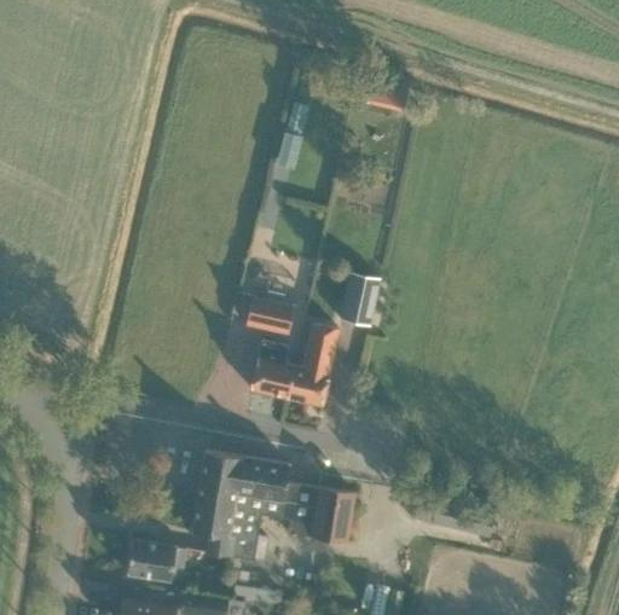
[(366,104),(405,114),(410,94),(371,85),(366,104)]
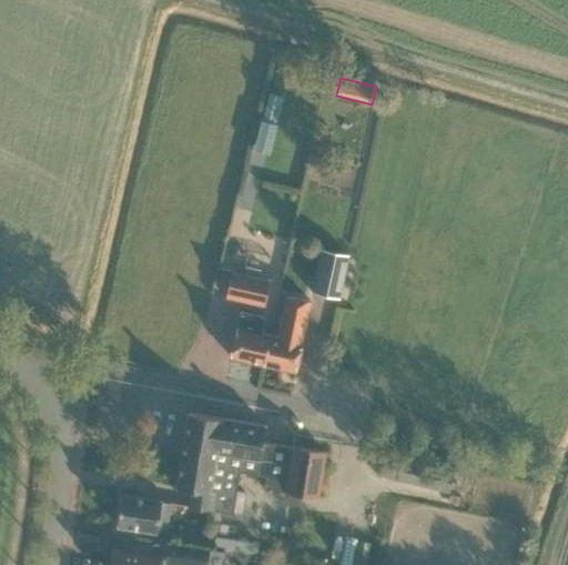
[(263,121),(275,124),(282,99),(269,96),(263,121)]
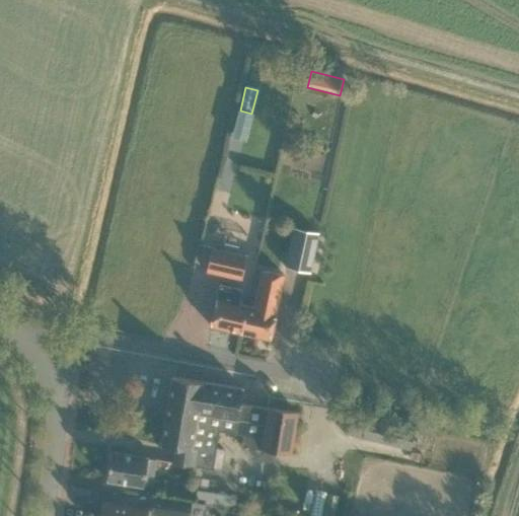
[(284,270),(310,275),(318,234),(293,229),(284,270)]
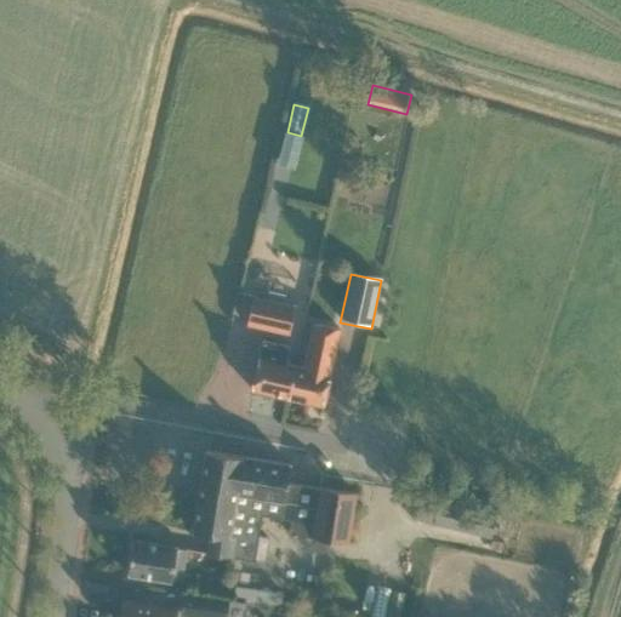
[(268,331),(274,303),(254,298),(248,326),(268,331)]
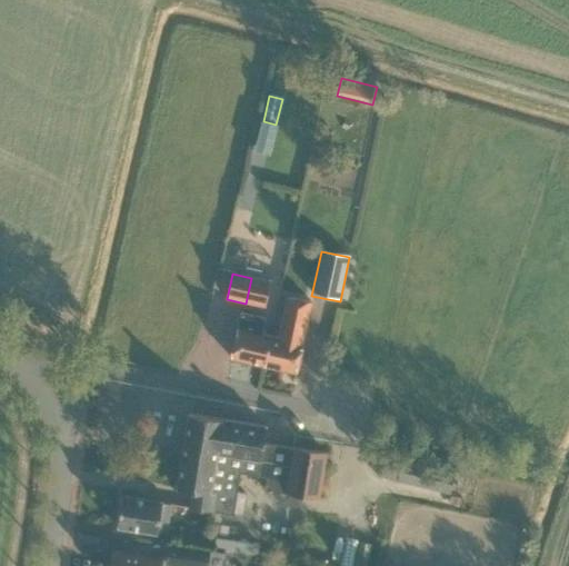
[(251,278),(246,304),(265,308),(270,283),(251,278)]
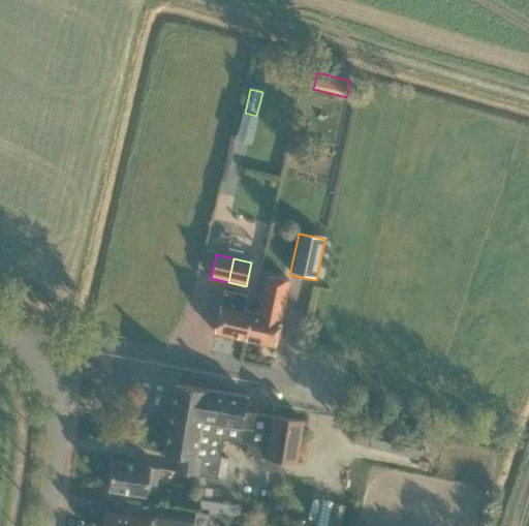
[(276,347),(290,282),(267,277),(258,315),(250,313),(245,341),(276,347)]
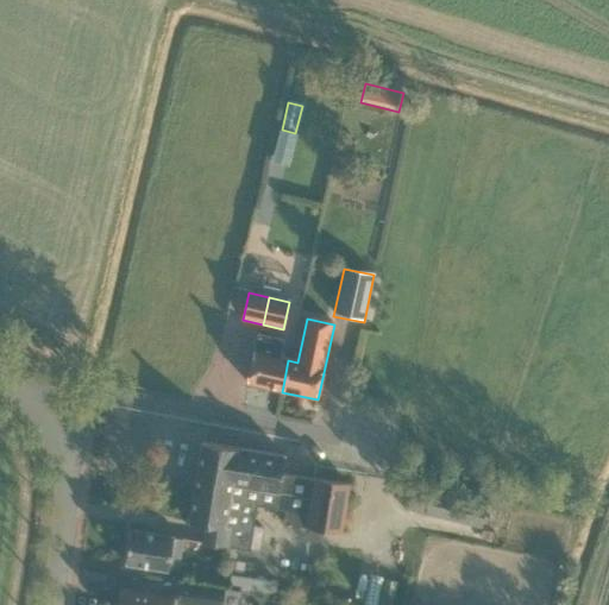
[(282,392),(288,360),(280,359),(284,340),(258,335),(248,385),(282,392)]
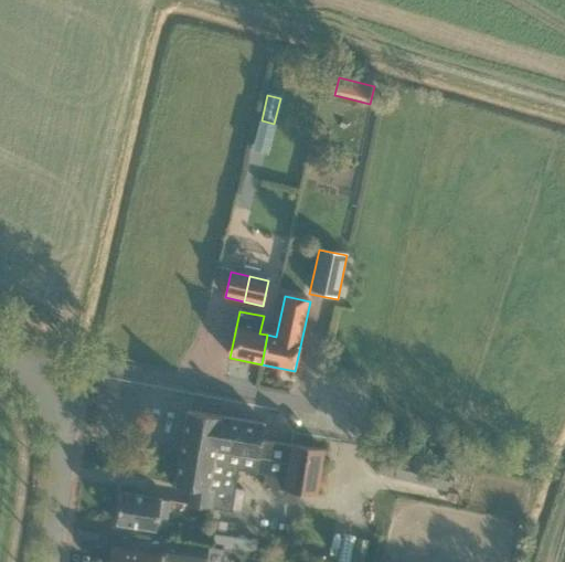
[(265,425),(188,413),(176,486),(191,488),(189,506),(232,513),(238,472),(265,476),(263,488),(284,491),(284,492),(317,498),(324,452),(291,446),(291,447),(262,442),(265,425)]
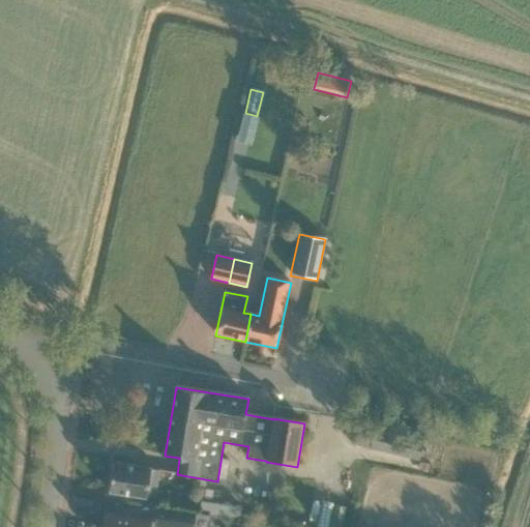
[(109,492),(154,499),(158,471),(114,463),(109,492)]
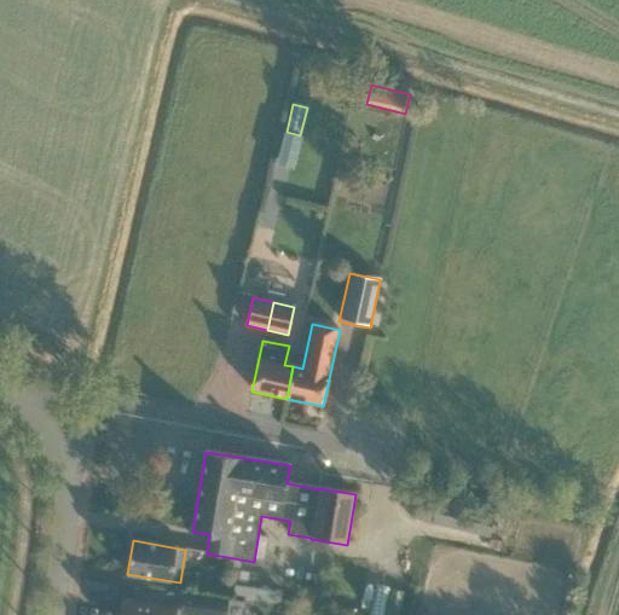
[(248,603),(250,589),(236,586),(233,601),(248,603)]
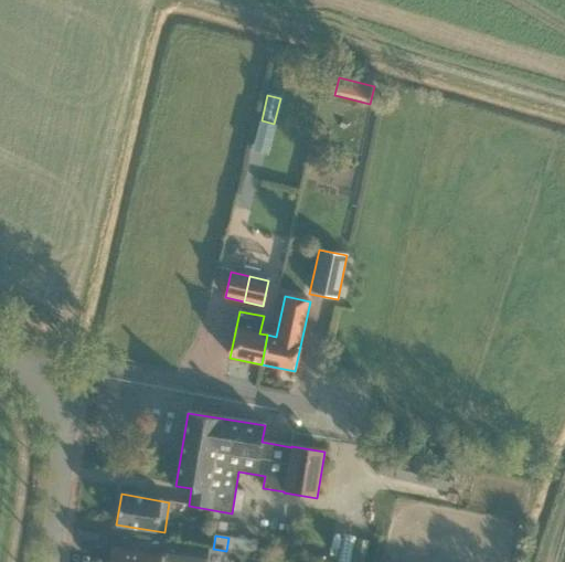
[(228,538),(226,551),(256,555),(258,542),(228,538)]
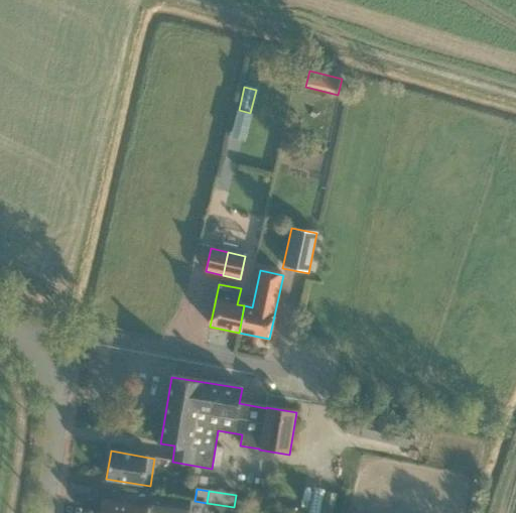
[(334,512),(337,495),(326,493),(323,512),(334,512)]
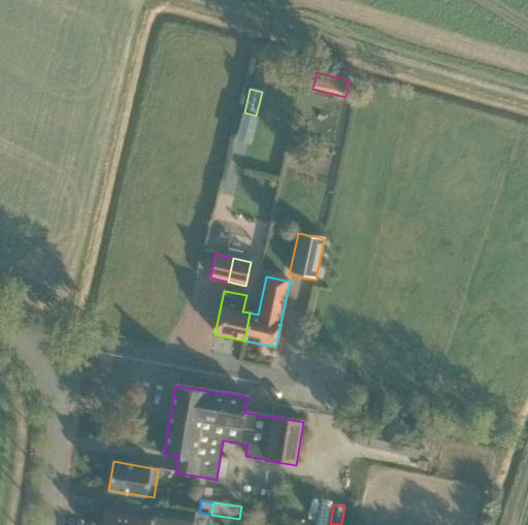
[(206,524),(211,515),(199,513),(157,507),(154,524),(206,524)]
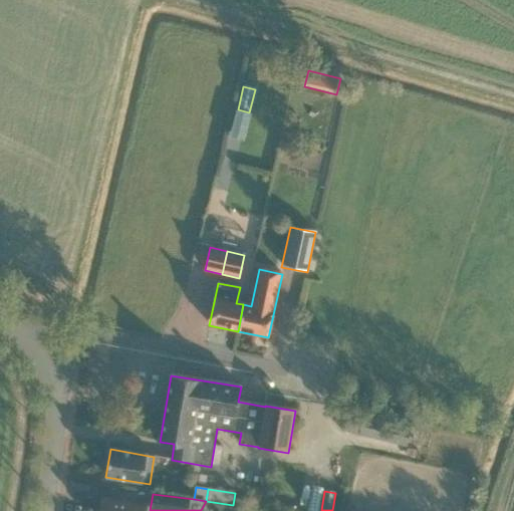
[(102,499),(100,510),(145,510),(146,506),(102,499)]
